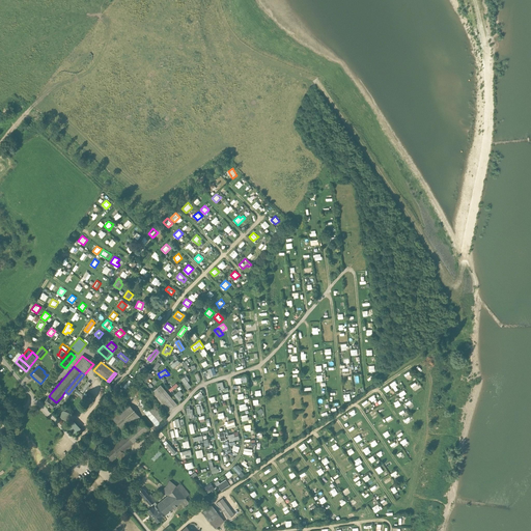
[(191,386),(188,381),(189,380),(186,374),(180,379),(188,388),(191,386)]
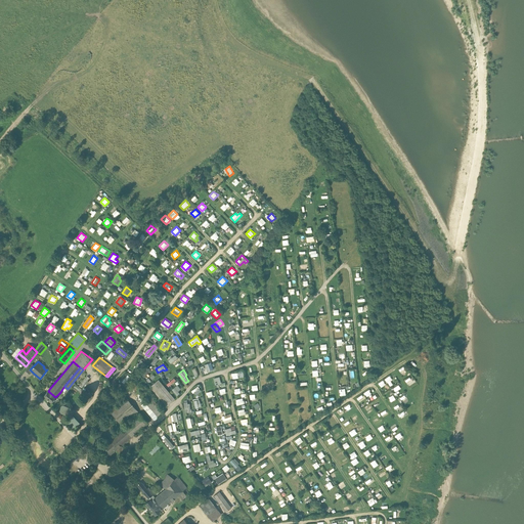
[(127,375),(122,382),(126,385),(131,377),(127,375)]
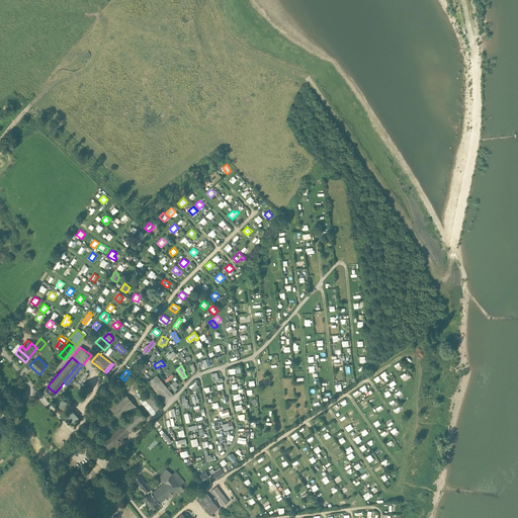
[(172,395),(156,375),(149,382),(165,401),(172,395)]
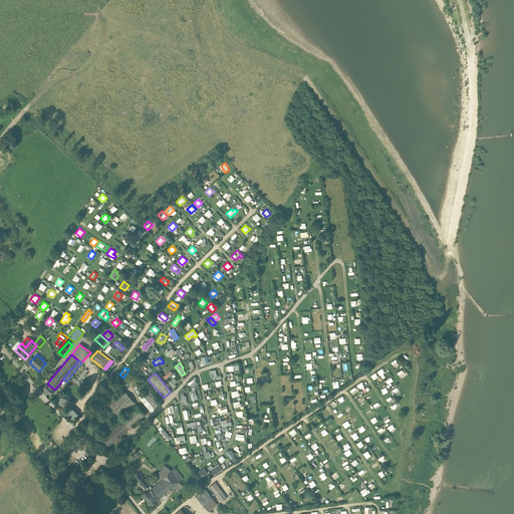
[(177,386),(175,383),(178,380),(174,376),(169,381),(174,388),(177,386)]
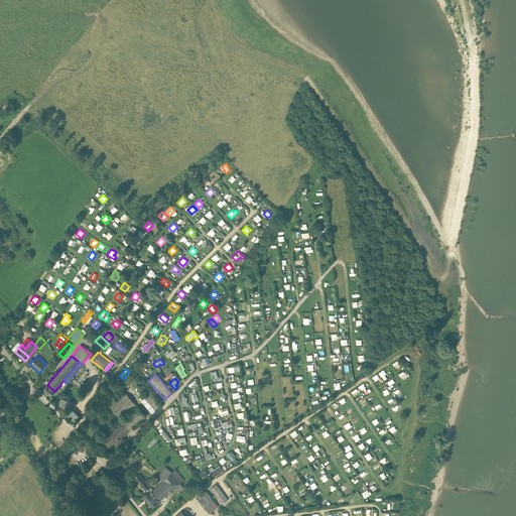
[(47,385),(43,389),(51,395),(54,391),(47,385)]
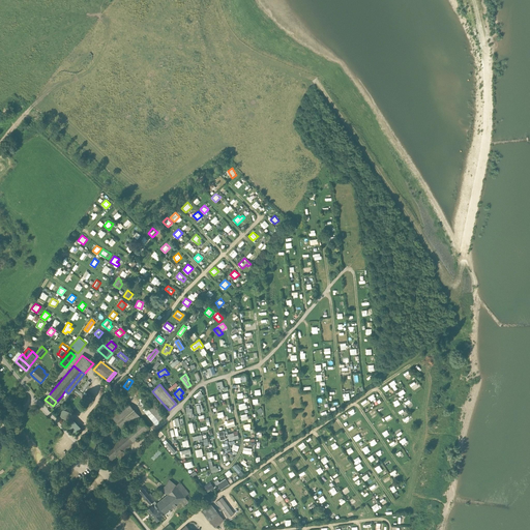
[(166,417),(152,401),(146,407),(159,421),(166,417)]
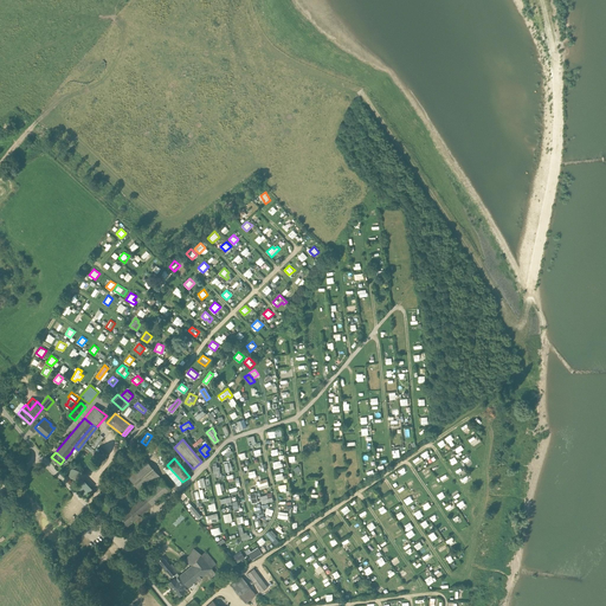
[(146,459),(128,476),(141,491),(160,476),(146,459)]
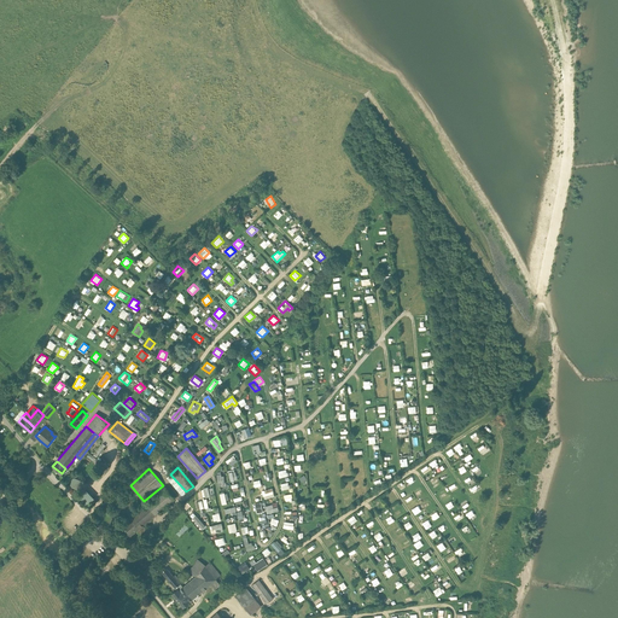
[(124,493),(112,503),(116,507),(128,496),(124,493)]
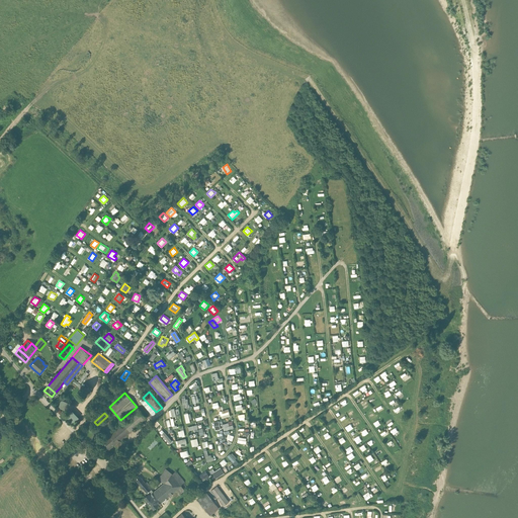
[(107,416),(97,425),(106,436),(112,431),(114,429),(110,425),(113,422),(107,416)]
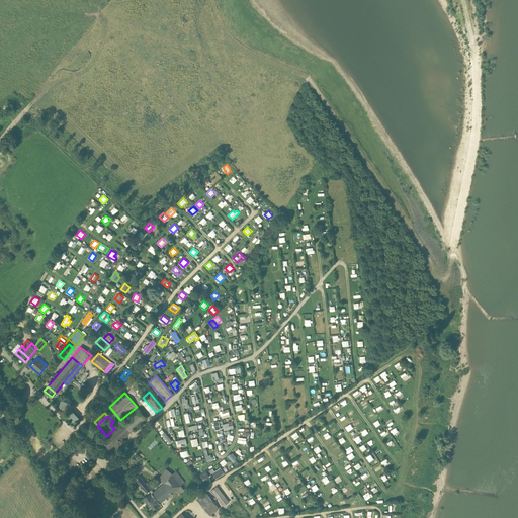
[(168,443),(171,441),(163,429),(159,431),(168,443)]
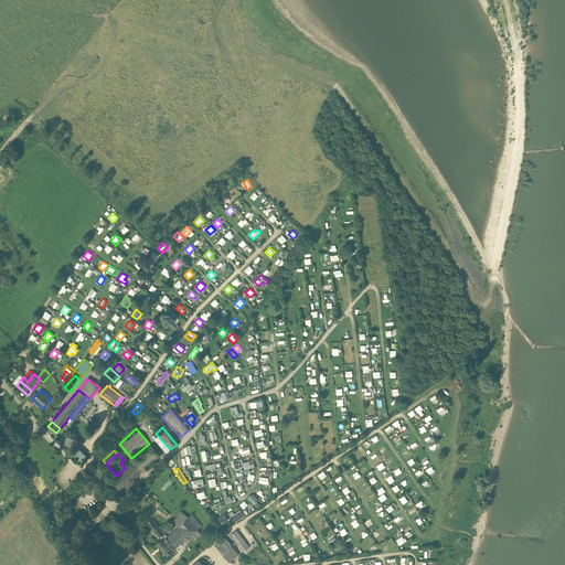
[(130,480),(123,470),(116,476),(112,480),(119,490),(130,480)]
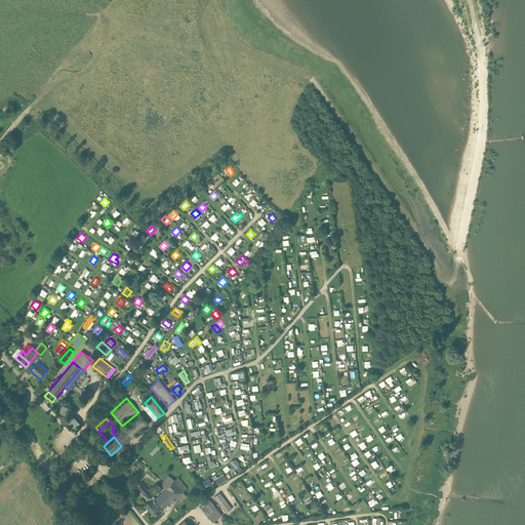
[(300,437),(295,441),(298,445),(304,442),(300,437)]
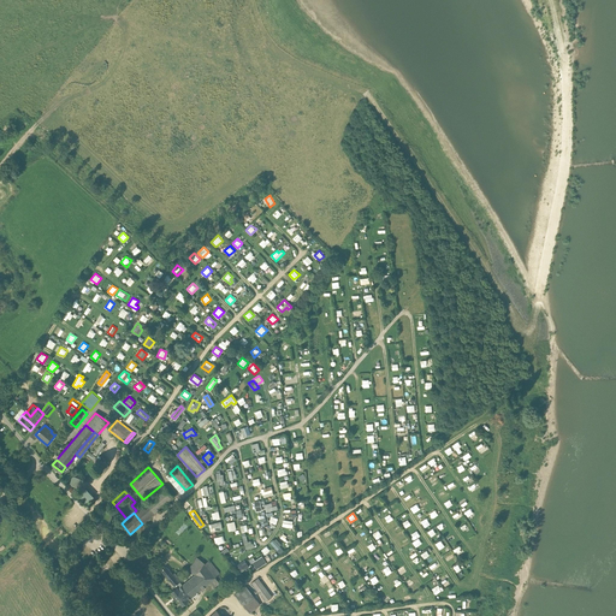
[(262,521),(264,526),(268,525),(267,520),(266,520),(265,514),(258,515),(260,521),(262,521)]
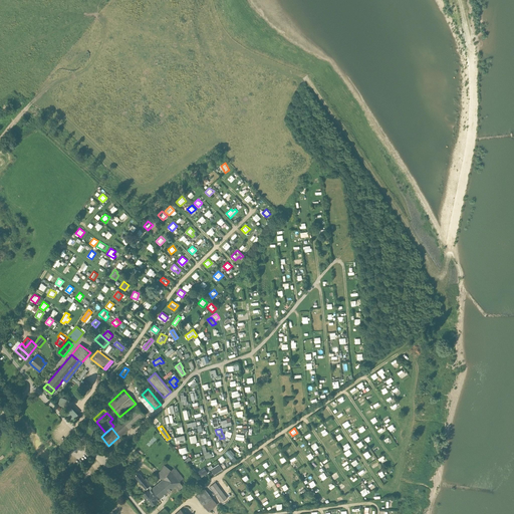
[(176,444),(186,442),(185,435),(175,437),(176,444)]
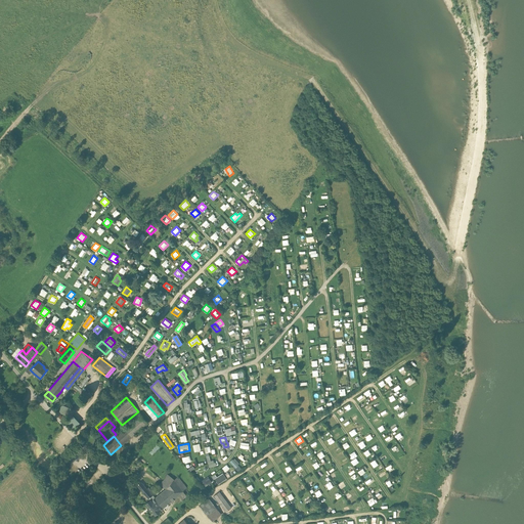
[(214,460),(210,460),(209,453),(207,453),(208,467),(215,466),(214,460)]
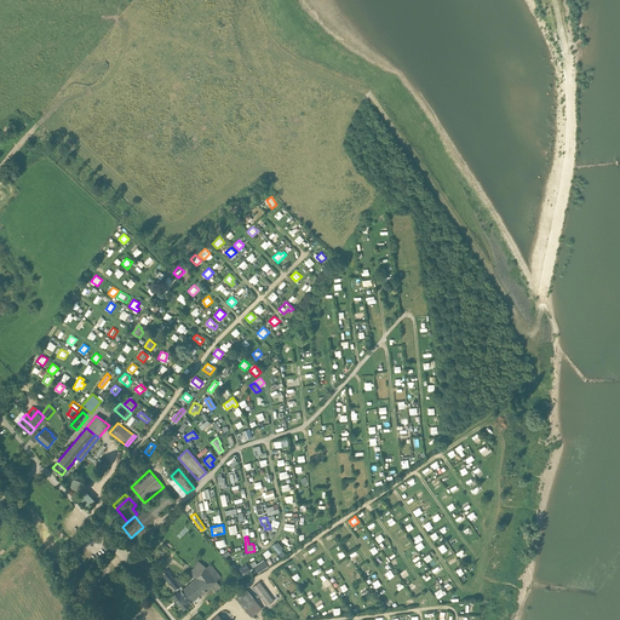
[(277,540),(271,546),(281,556),(285,552),(281,549),(283,547),(277,540)]
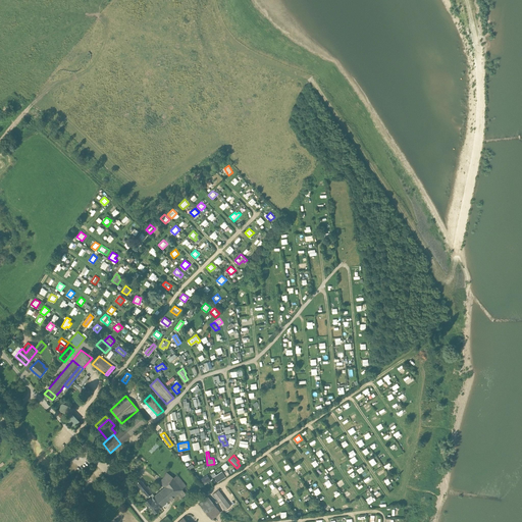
[(360,473),(366,470),(363,464),(357,467),(360,473)]
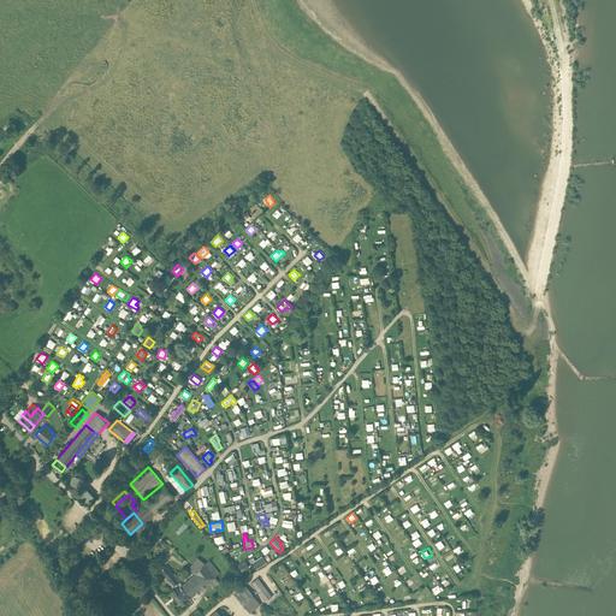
[(256,568),(266,562),(262,556),(252,562),(256,568)]
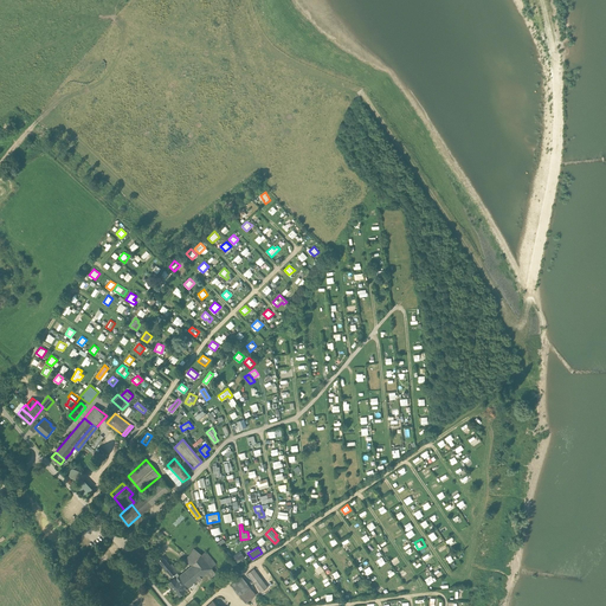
[(234,554),(238,560),(244,556),(240,550),(234,554)]
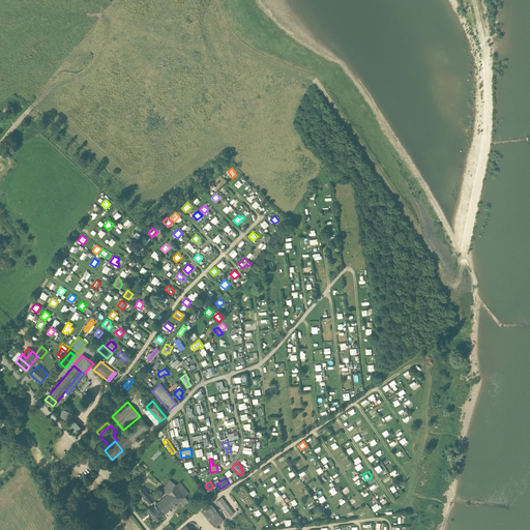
[(176,484),(168,494),(158,502),(153,506),(162,517),(185,497),(176,484)]
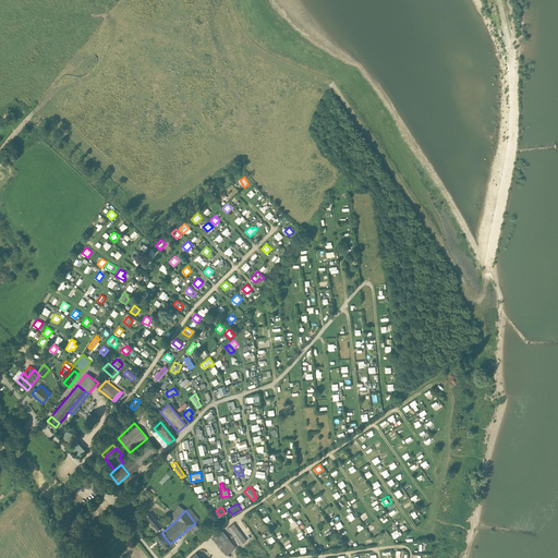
[(295,519),(302,516),(299,510),(292,514),(295,519)]
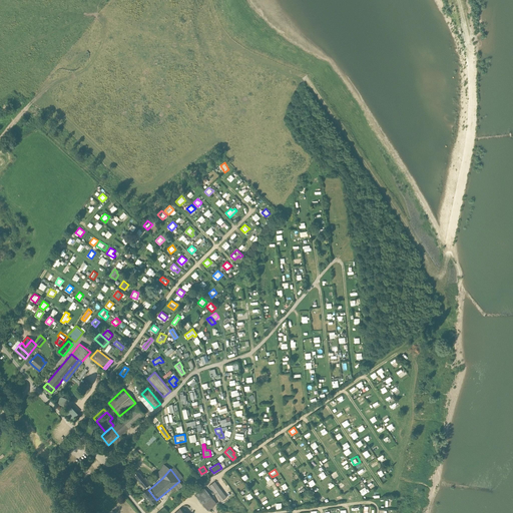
[(148,480),(146,482),(138,471),(134,474),(146,489),(147,489),(148,490),(153,486),(148,480)]
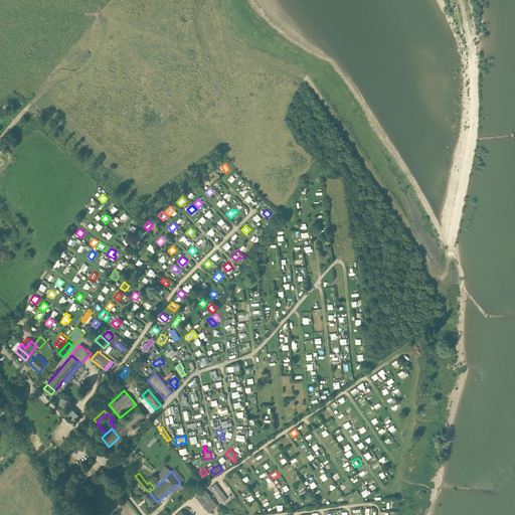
[(227,499),(215,483),(210,487),(222,503),(227,499)]
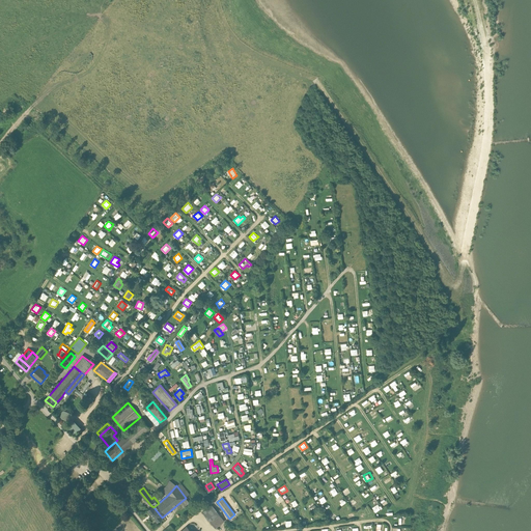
[(378,503),(371,507),(374,512),(381,508),(378,503)]
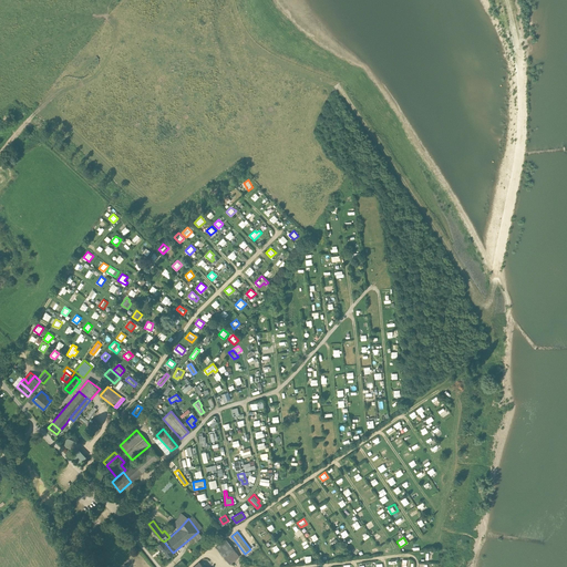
[(226,539),(216,547),(219,550),(229,543),(226,539)]
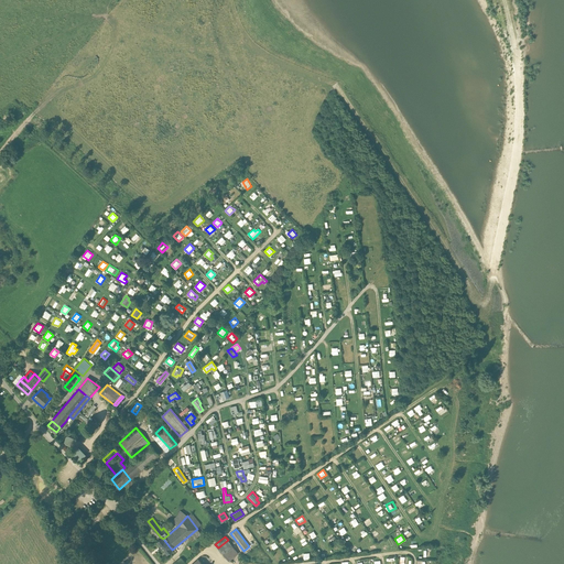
[(163,539),(162,538),(161,538),(156,542),(167,554),(172,550),(163,539)]
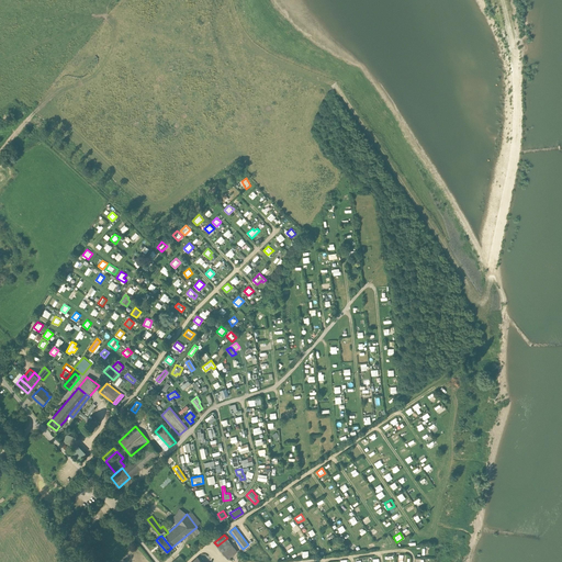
[(235,548),(227,538),(217,546),(227,559),(237,551),(236,550),(237,549),(236,548),(235,548)]
